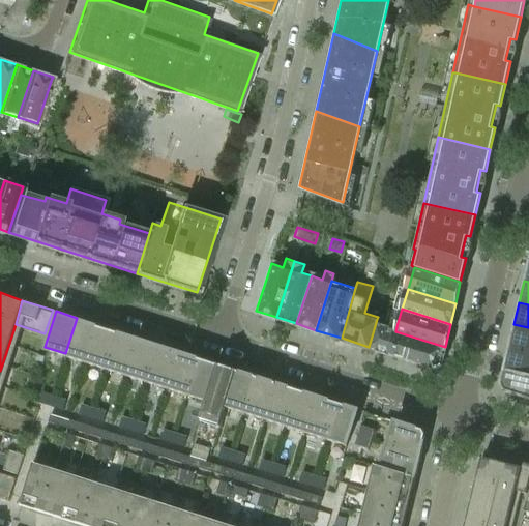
[(77,318),(65,353),(85,359),(96,324),(95,323),(77,318)]
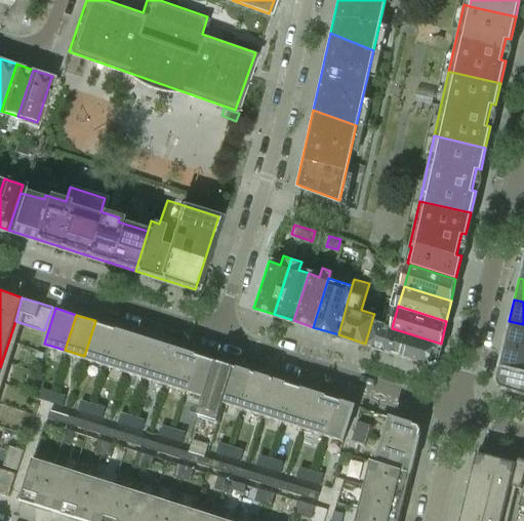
[(392,328),(393,323),(373,316),(365,344),(430,364),(437,360),(441,344),(392,328)]
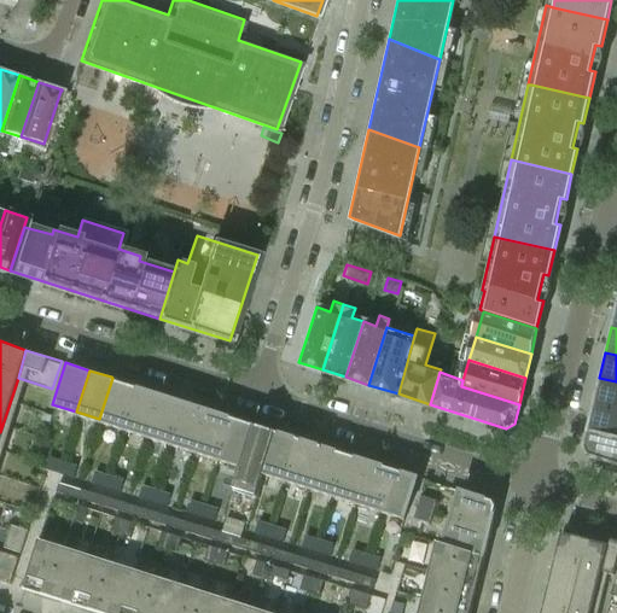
[(112,378),(99,419),(123,427),(137,385),(134,384),(112,378)]
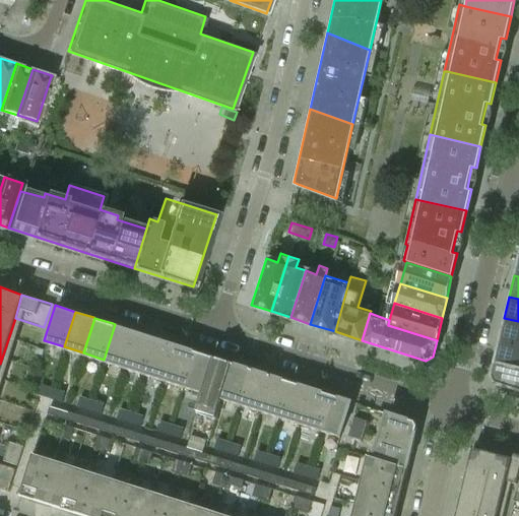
[(518,321),(504,318),(498,340),(518,344),(518,321)]
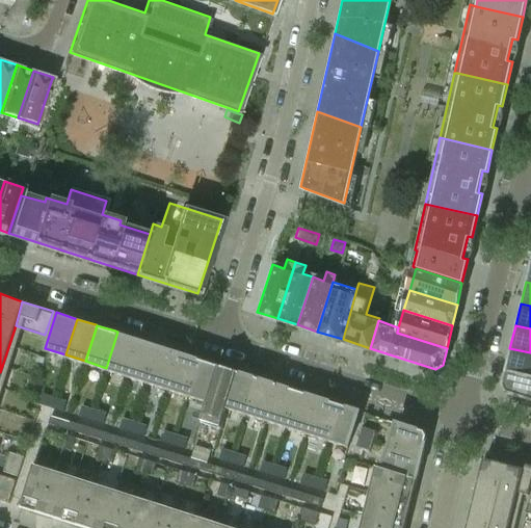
[(117,332),(106,368),(126,374),(137,338),(117,332)]
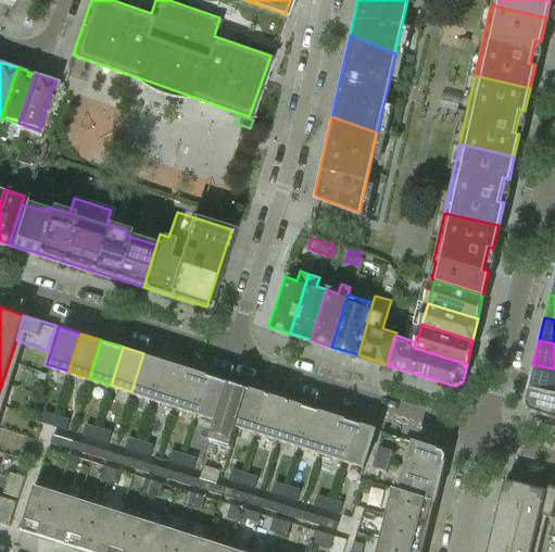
[(143,353),(131,391),(152,398),(164,360),(156,358),(143,353)]
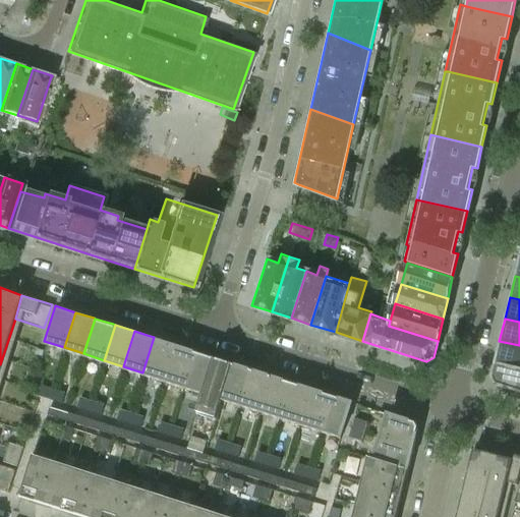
[(154,337),(142,372),(163,379),(174,343),(164,340),(154,337)]
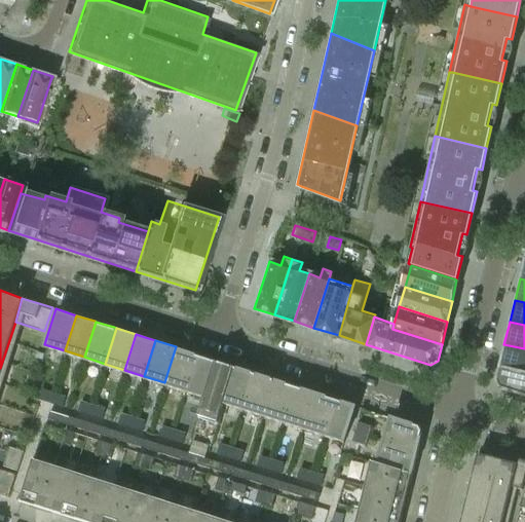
[(524,371),(524,348),(503,344),(498,365),(524,371)]
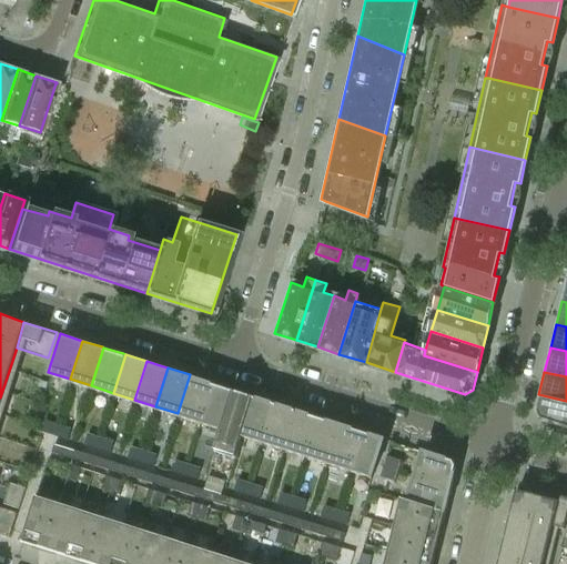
[(190,374),(178,413),(199,420),(211,382),(198,378),(190,374)]
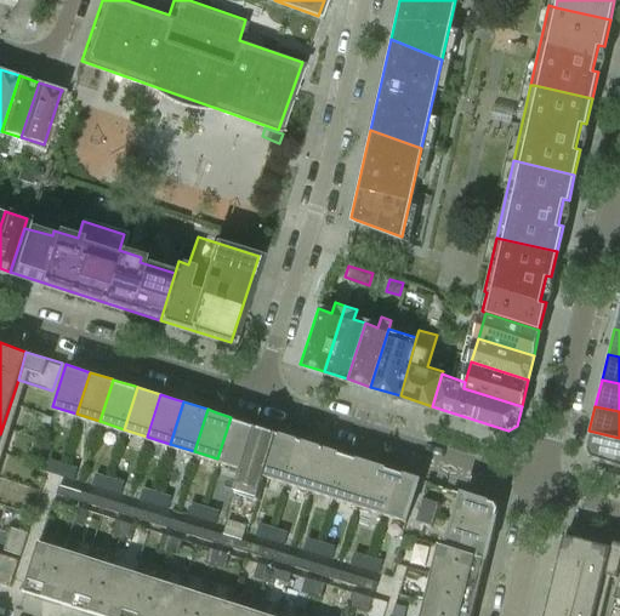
[(231,417),(217,458),(240,466),(254,425),(231,417)]
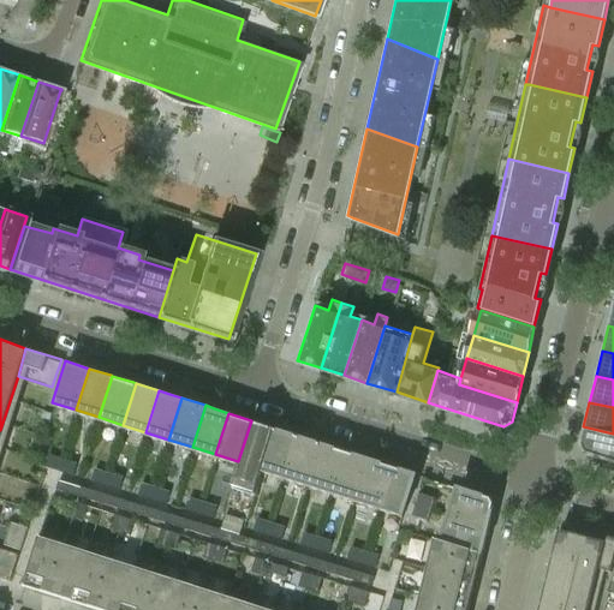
[(238,461),(231,484),(252,491),(260,468),(274,428),(251,420),(238,461)]
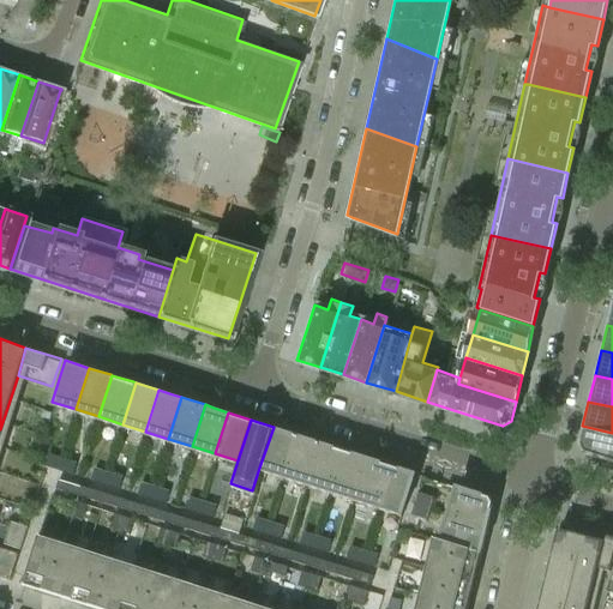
[(612,459),(612,433),(582,426),(578,441),(583,450),(612,459)]
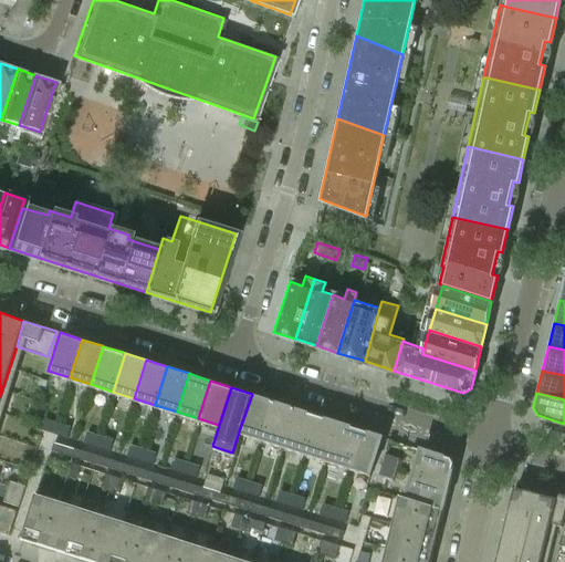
[(252,394),(239,432),(261,438),(273,401),(270,399),(252,394)]
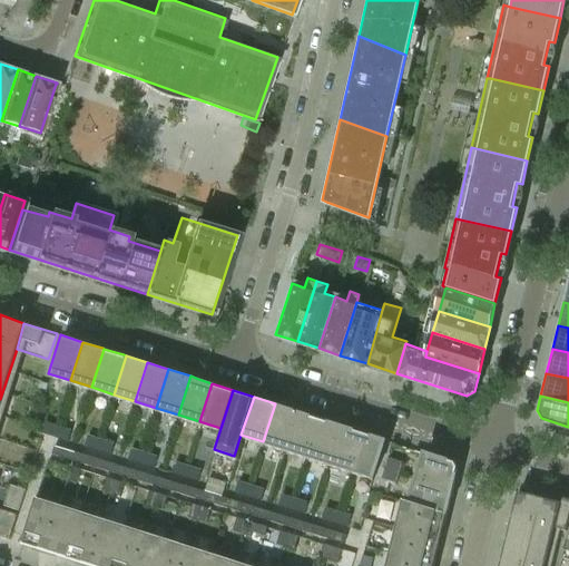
[(275,403),(263,441),(284,449),(296,410),(275,403)]
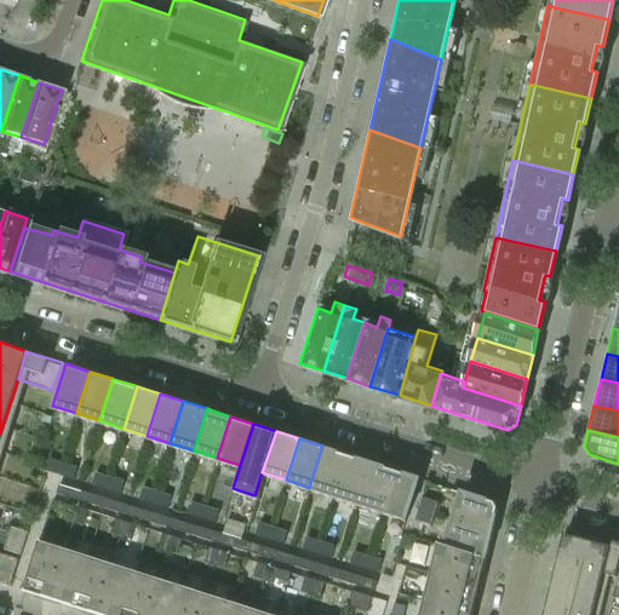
[(322,446),(309,488),(333,495),(347,453),(336,449),(322,446)]
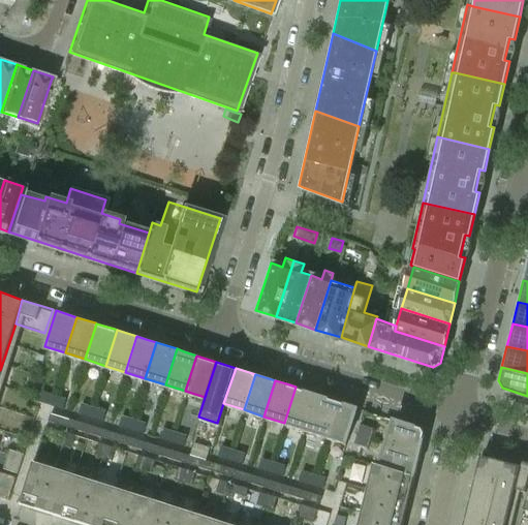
[(296,387),(284,423),(304,429),(315,393),(304,390),(296,387)]
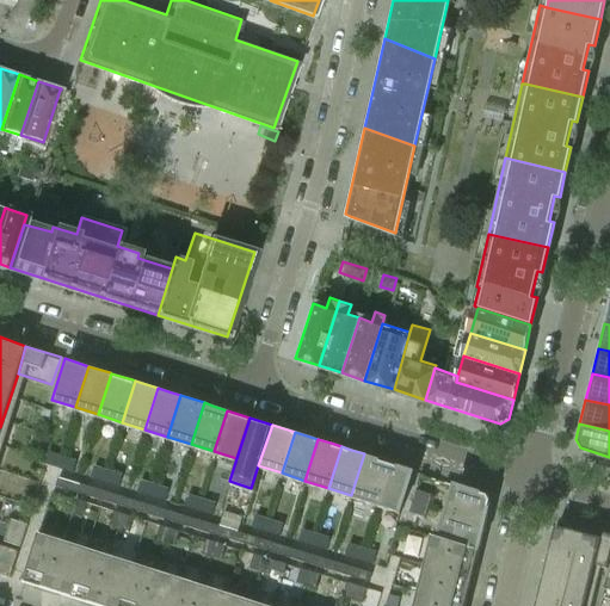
[(47,449),(43,459),(45,461),(57,464),(61,452),(47,449)]
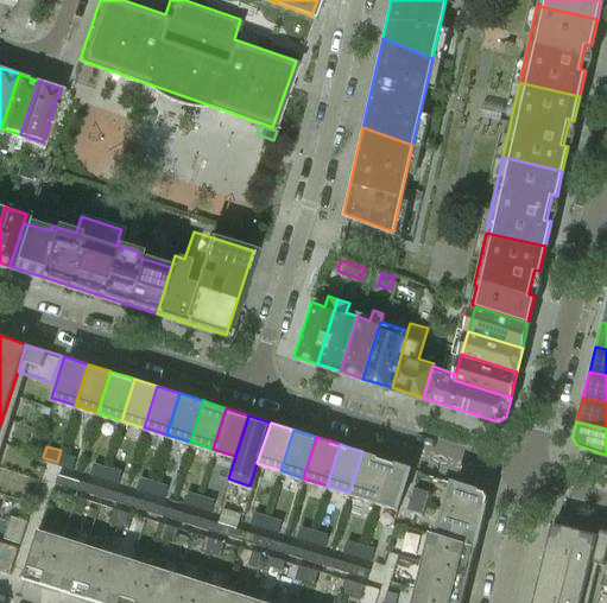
[(61,450),(57,462),(71,467),(75,455),(61,450)]
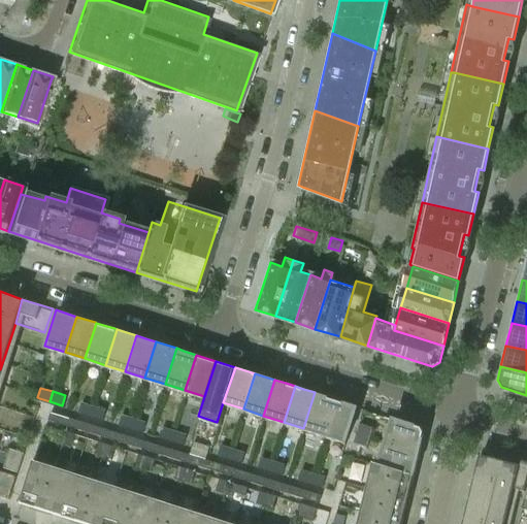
[(315,392),(303,428),(323,434),(334,398),(321,394),(315,392)]
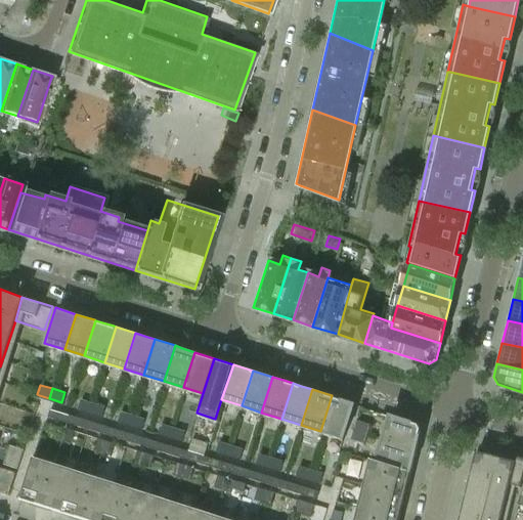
[(332,395),(320,431),(342,438),(347,423),(353,402),(337,397),(332,395)]
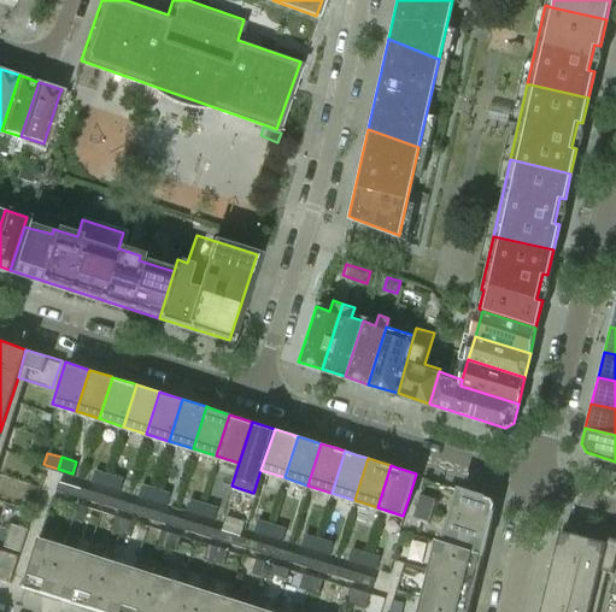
[(94,466),(91,478),(104,483),(107,471),(94,466)]
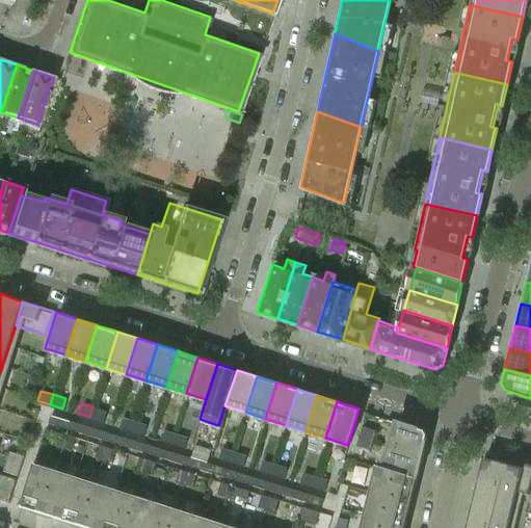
[(93,406),(89,417),(102,420),(105,411),(93,406)]
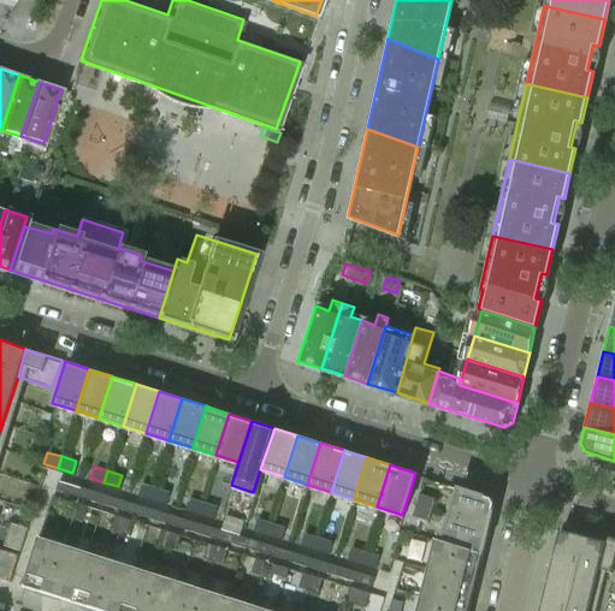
[(58,476),(54,486),(371,583),(373,574),(238,533),(220,527),(58,476)]
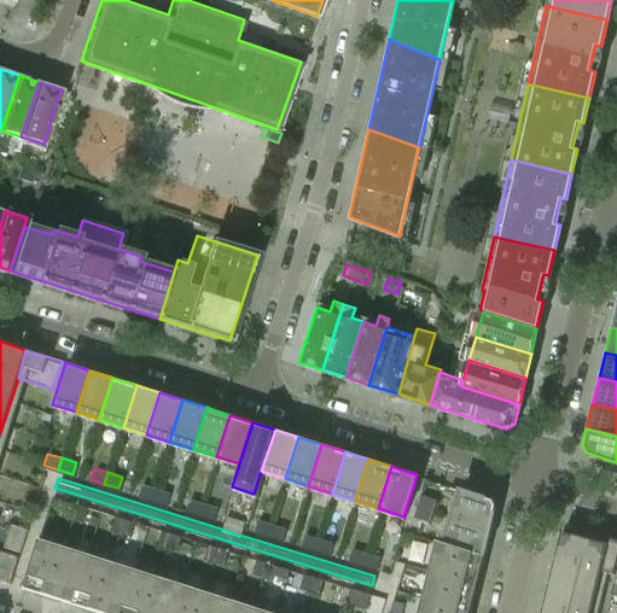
[(141,482),(138,494),(151,498),(156,486),(141,482)]
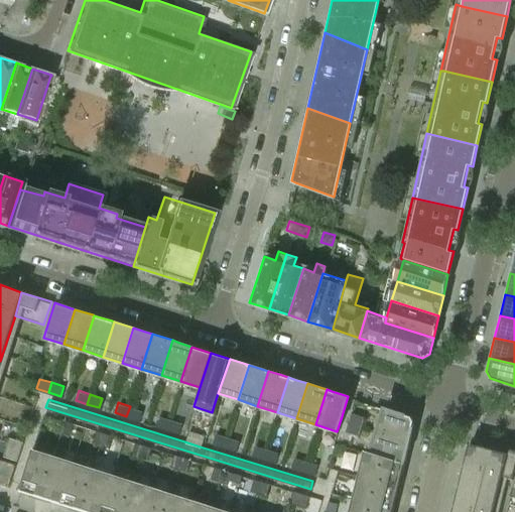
[(130,406),(126,416),(138,419),(141,409),(130,406)]
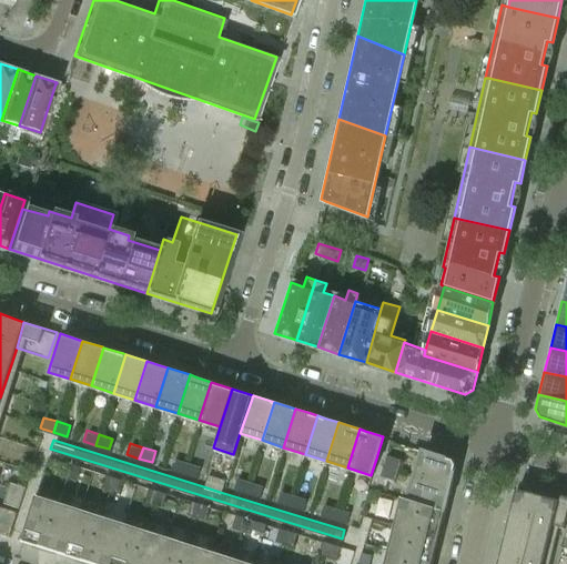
[(422,449),(414,473),(451,484),(455,466),(449,457),(422,449)]
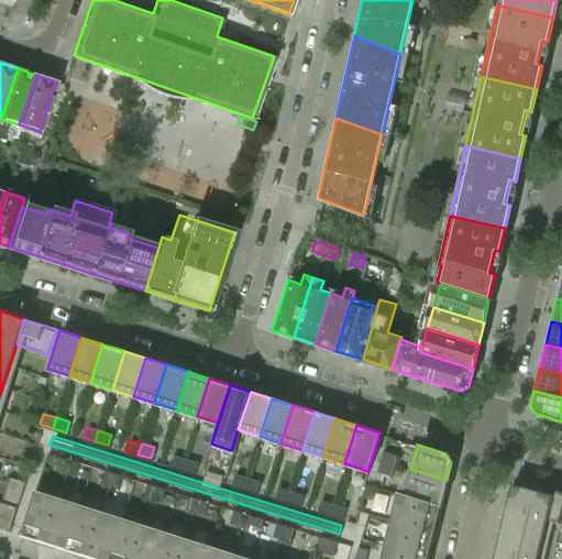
[(383,448),(379,457),(393,461),(395,452),(383,448)]
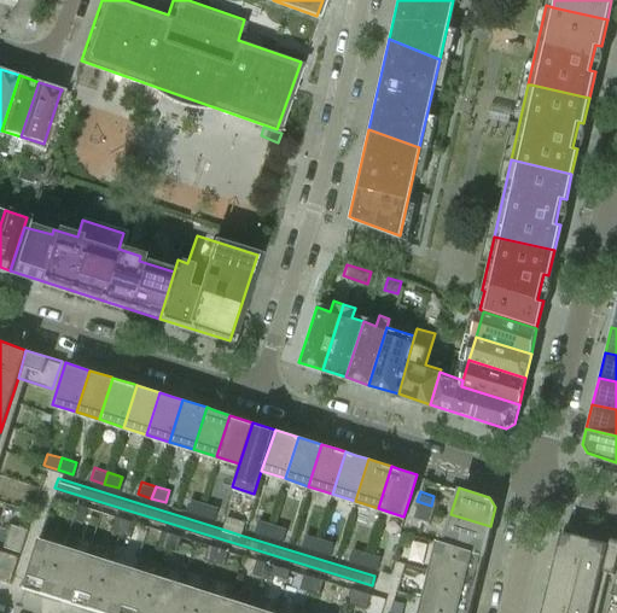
[(186,505),(185,508),(199,513),(203,501),(188,496),(186,505)]
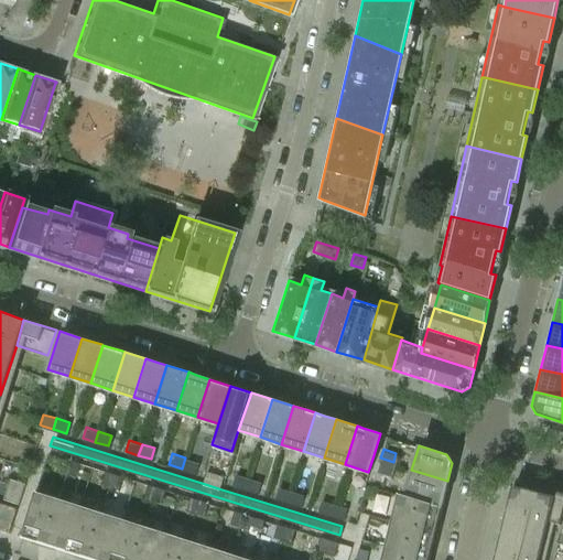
[(69,458),(61,455),(56,469),(65,471),(69,458)]
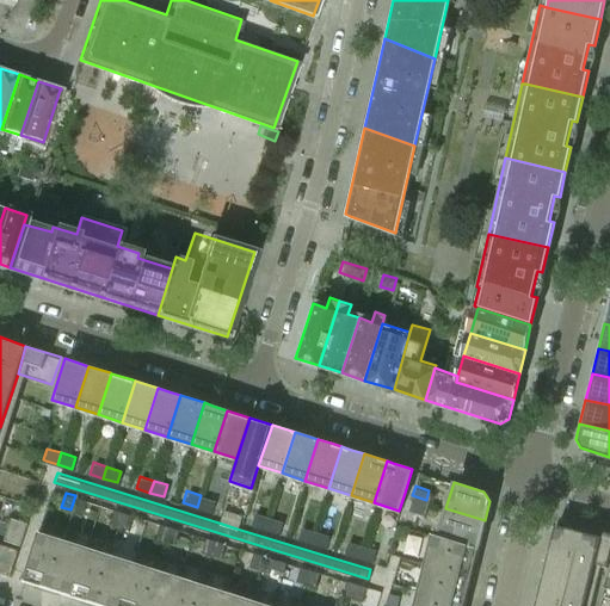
[(85,499),(75,495),(71,509),(80,513),(85,499)]
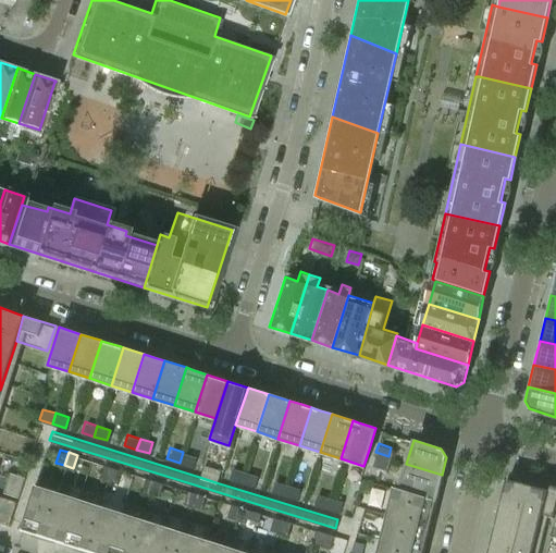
[(183,452),(180,463),(192,467),(195,456),(183,452)]
